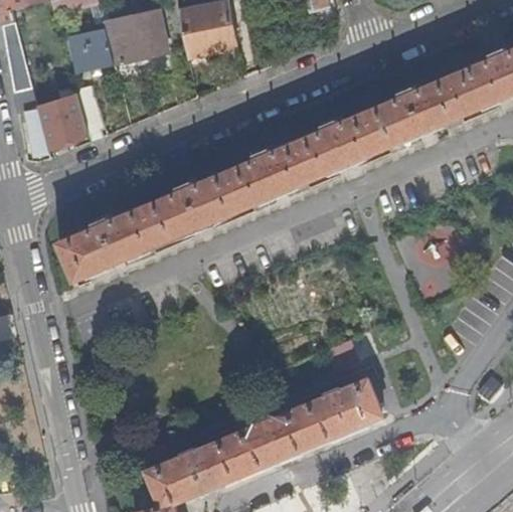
[(0,13),(2,24),(15,21),(12,9),(47,0),(0,0),(0,13)]
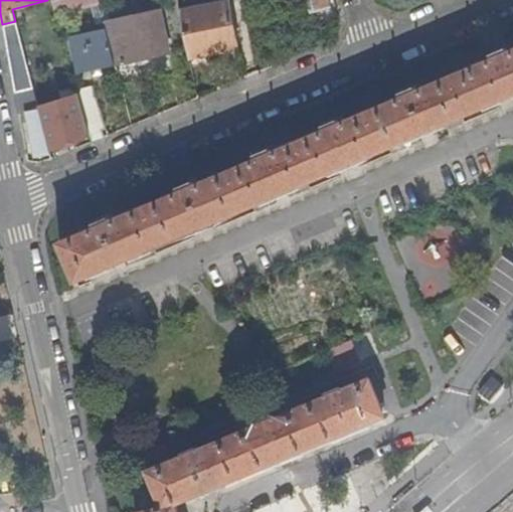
[(33,20),(55,14),(51,0),(47,0),(12,9),(15,21),(28,70),(34,68),(29,48),(40,45),(33,20)]
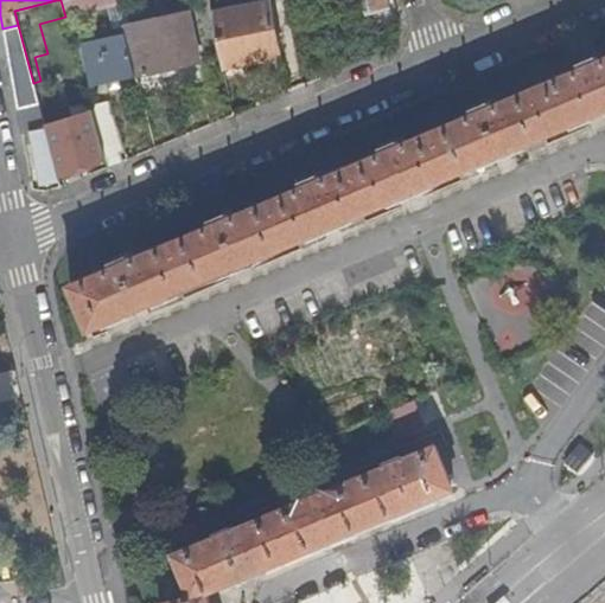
[(65,17),(116,4),(115,0),(61,0),(65,17)]
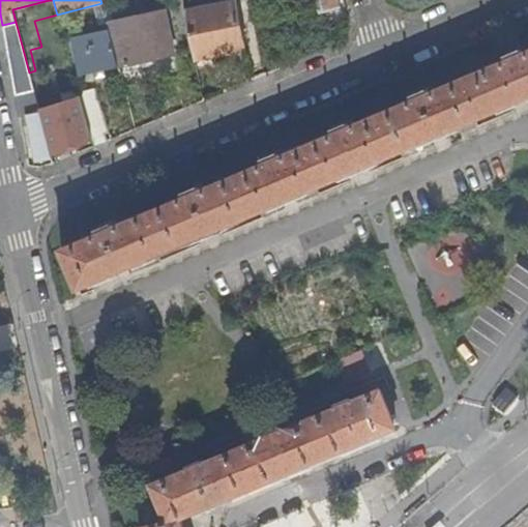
[(230,0),(183,11),(193,58),(244,46),(234,0),(230,0)]
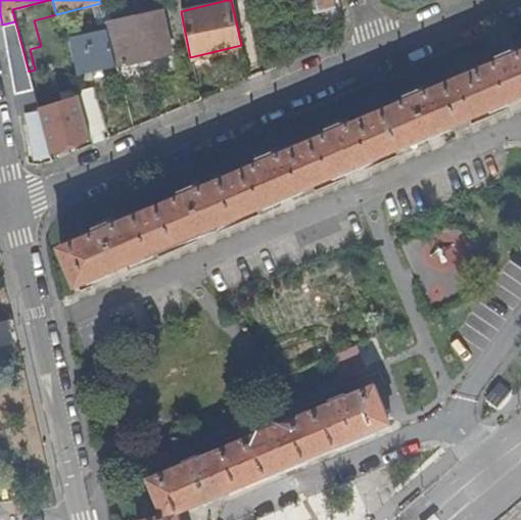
[(312,0),(315,10),(333,6),(332,0),(312,0)]
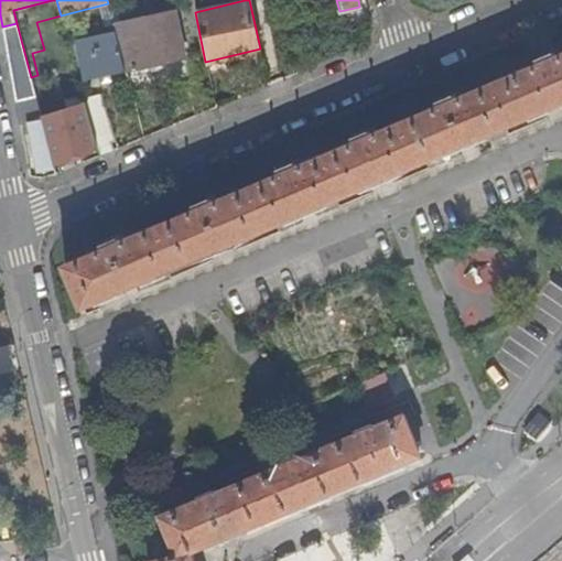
[(171,11),(114,24),(115,31),(125,68),(181,56),(171,11)]
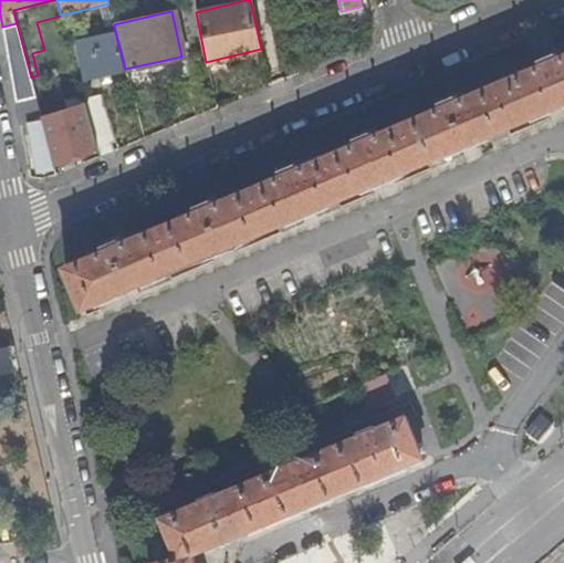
[(17,23),(2,27),(21,123),(23,122),(30,121),(33,138),(40,171),(54,168),(45,131),(41,116),(31,77),(17,23)]
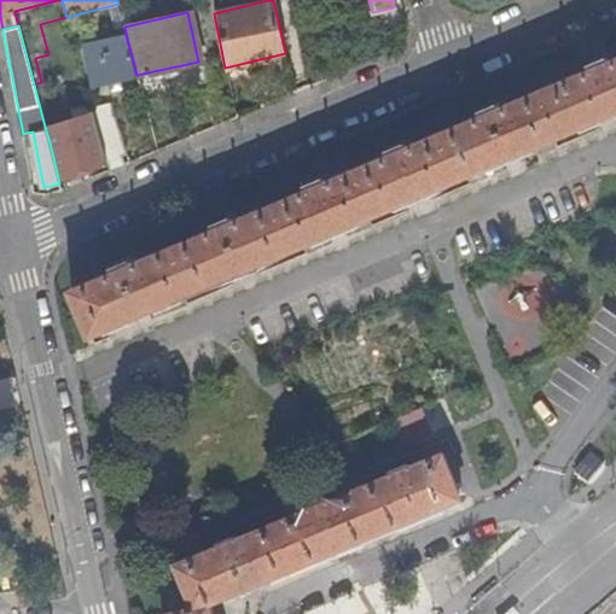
[(93,88),(137,77),(137,75),(126,34),(83,45),(93,88)]
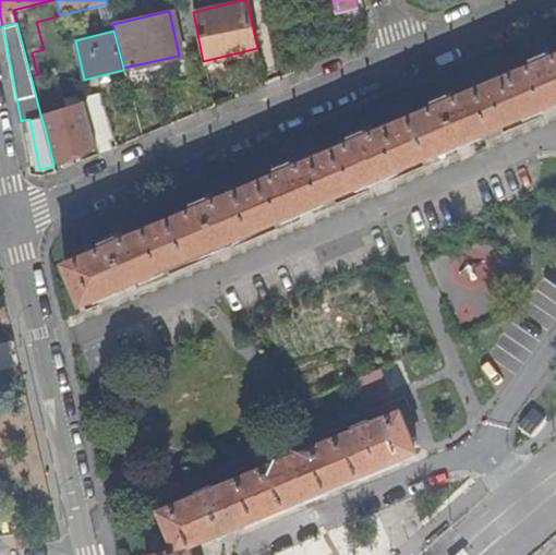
[(103,239),(105,243),(64,261),(82,300),(125,281),(218,242),(300,208),(375,176),(461,140),(555,99),(555,50),(551,53),(548,49),(532,56),(534,61),(451,96),(449,92),(433,98),(435,104),(367,132),(365,128),(349,134),(351,139),(294,164),(292,158),(276,165),(278,170),(210,198),(208,194),(193,201),(195,205),(120,238),(118,232),(103,239)]
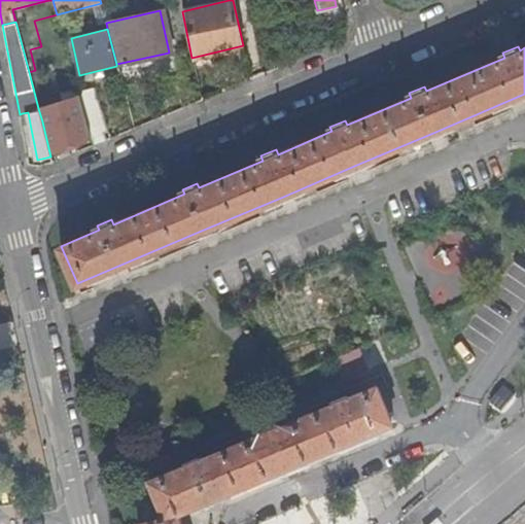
[(61,92),(63,99),(78,93),(78,92),(76,85),(61,92)]
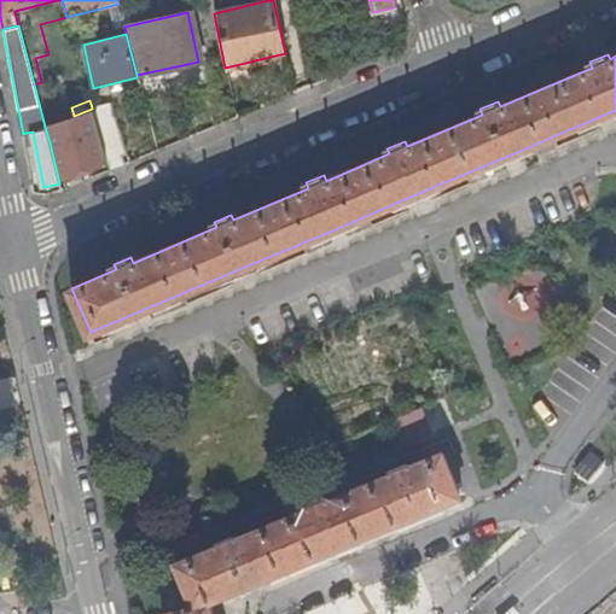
[(106,158),(109,168),(123,162),(120,153),(125,152),(111,101),(92,107),(92,109),(106,158)]
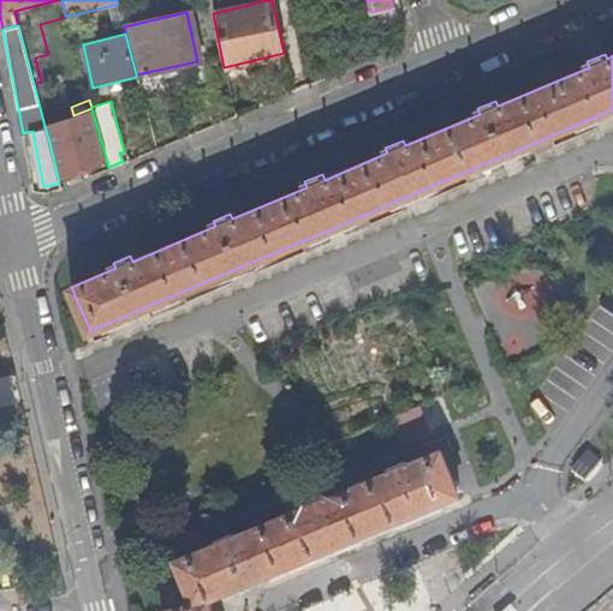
[(91,108),(73,115),(45,126),(49,142),(58,175),(60,174),(76,169),(106,157),(91,108)]
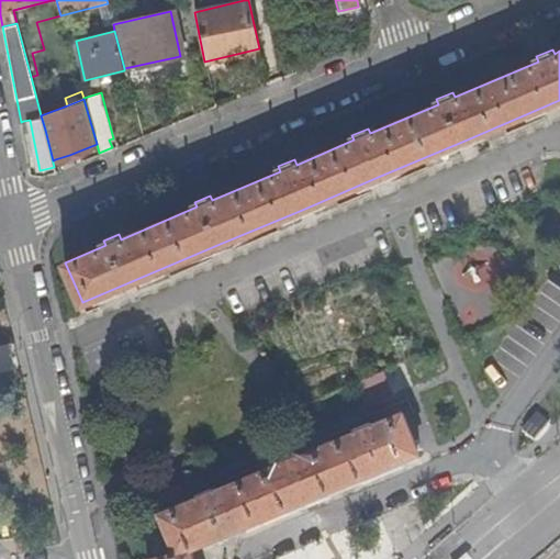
[(23,121),(21,122),(24,141),(33,137),(30,120),(23,121)]
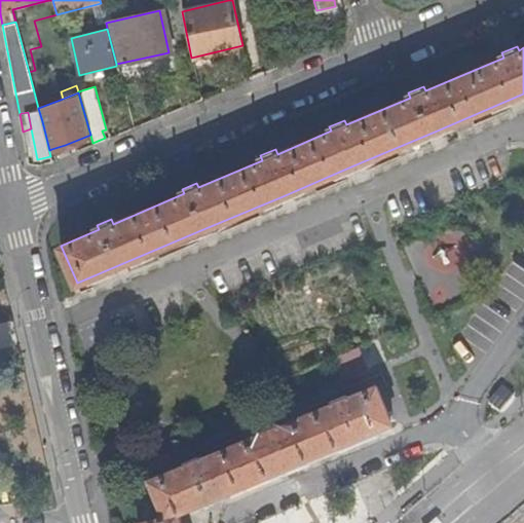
[(366,364),(358,344),(335,353),(342,374),(366,364)]
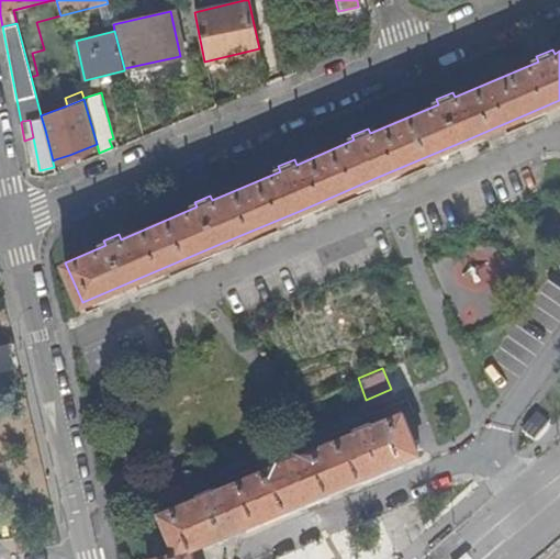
[(402,411),(372,423),(371,418),(354,426),(356,429),(298,455),(297,450),(280,457),(282,461),(214,489),(213,485),(198,492),(199,495),(160,512),(176,551),(147,558),(193,558),(190,547),(216,536),(304,499),(377,469),(420,450),(402,411)]
